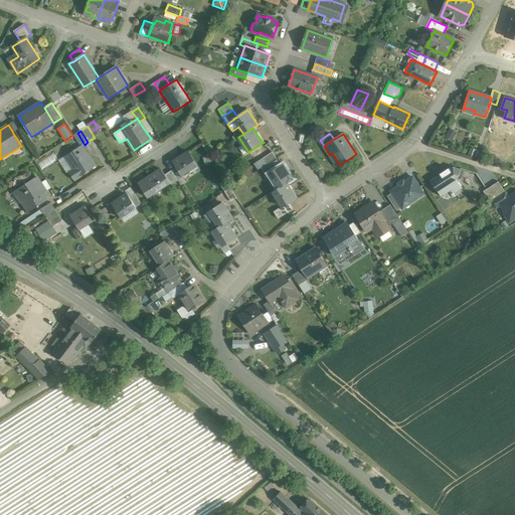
[(81,146),(64,156),(73,170),(69,173),(74,180),(96,167),(81,146)]
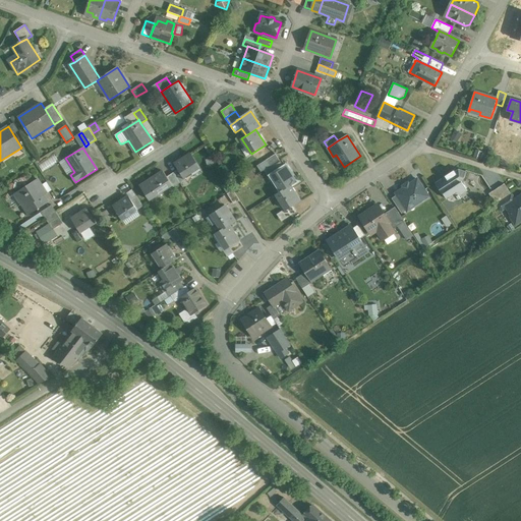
[(472,149),(470,157),(481,160),(483,153),(472,149)]
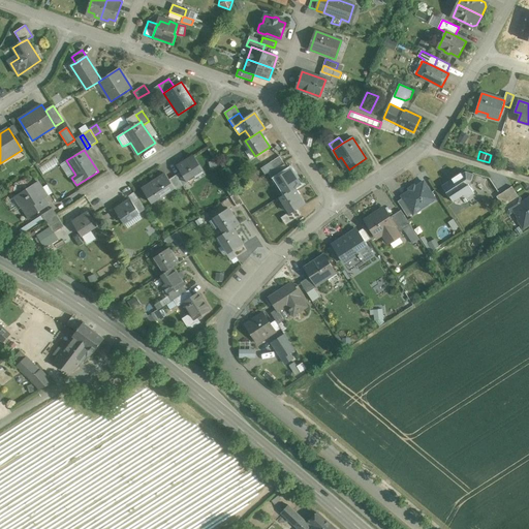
[(56,156),(40,164),(43,172),(59,163),(56,156)]
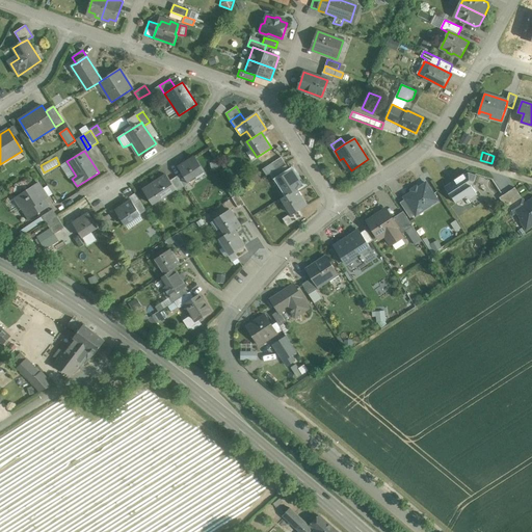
[(194,157),(179,167),(183,173),(188,181),(189,181),(204,170),(194,157)]
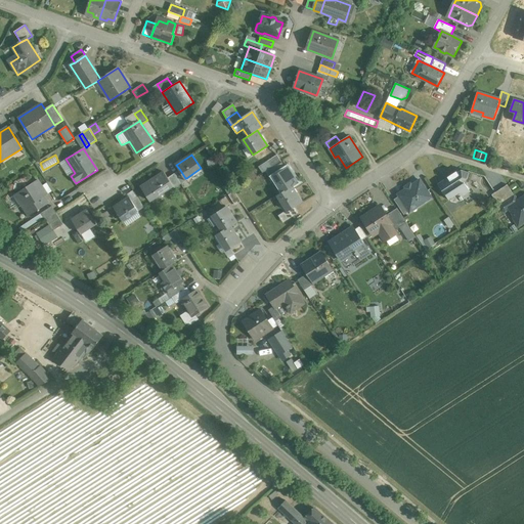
[(277,155),(267,162),(271,168),(281,161),(277,155)]
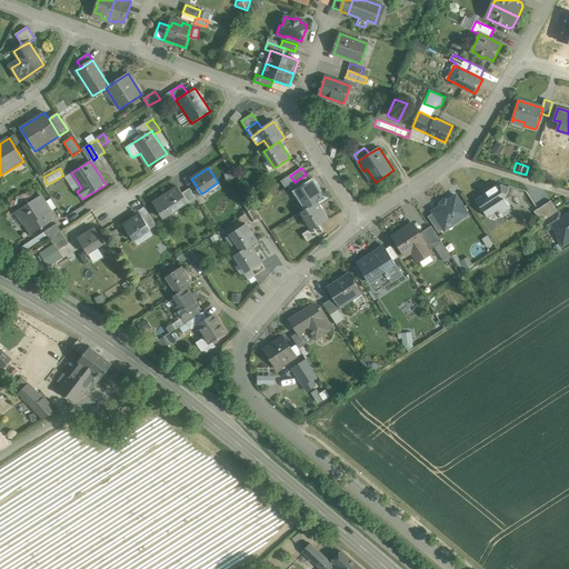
[(306,175),(295,182),(299,190),(311,183),(306,175)]
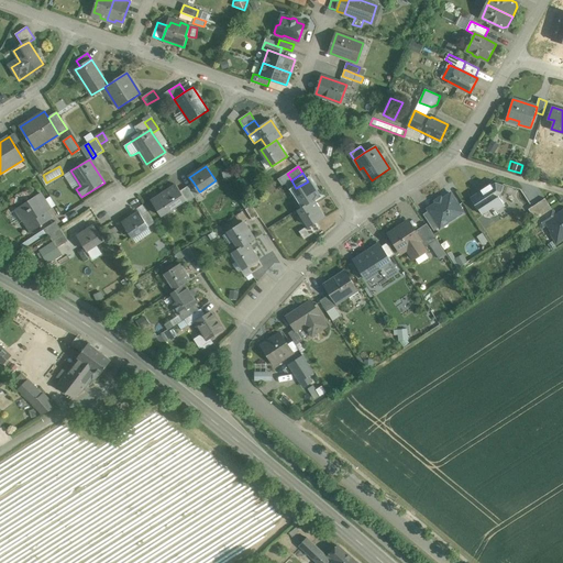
[(296,188),(295,189),(305,206),(313,200),(320,197),(309,179),(308,181),(296,188)]
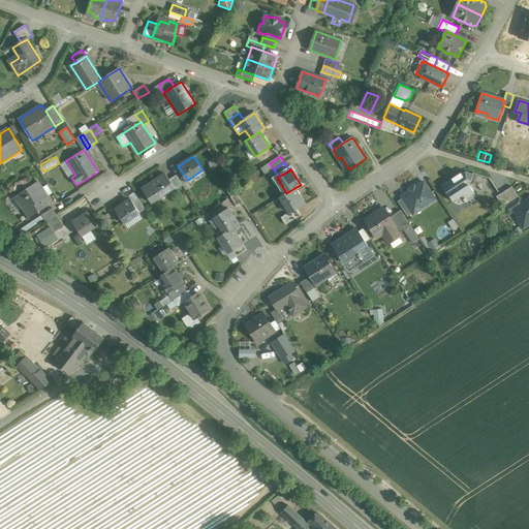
[(187,180),(182,172),(176,176),(183,186),(189,182),(188,180),(187,180)]
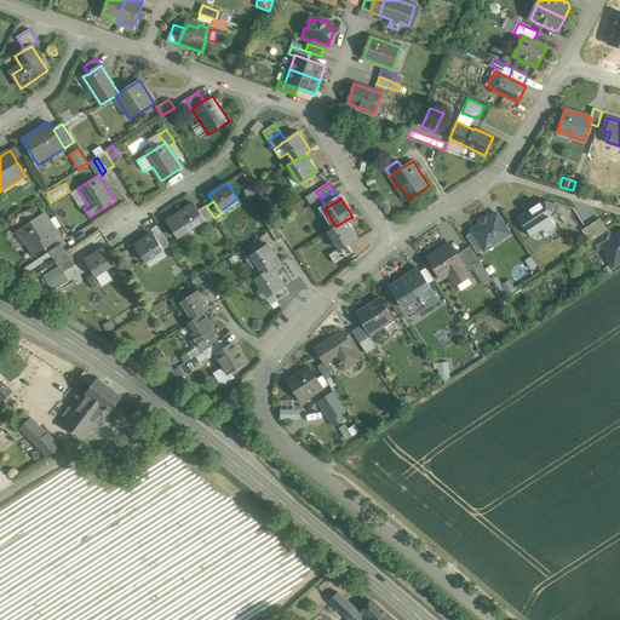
[(540,202),(529,210),(530,211),(518,218),(523,225),(524,225),(533,237),(533,236),(535,239),(540,240),(545,236),(546,237),(549,236),(546,234),(556,227),(549,216),(552,213),(555,205),(546,201),(541,205),(540,202)]
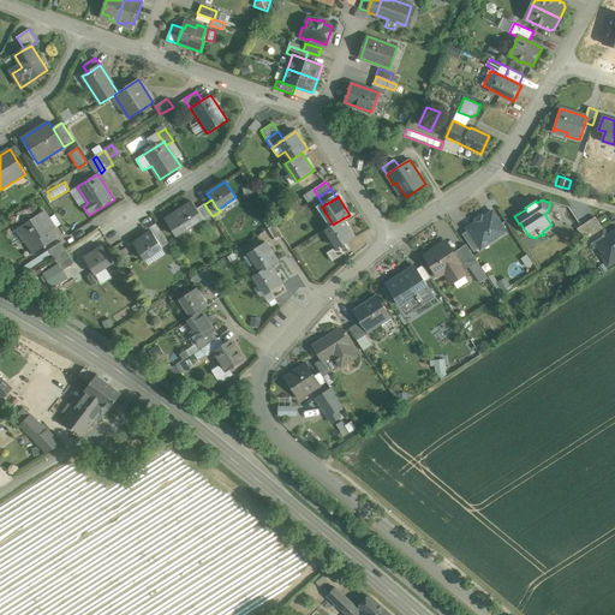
[(193,202),(166,220),(177,236),(203,219),(197,209),(193,202)]
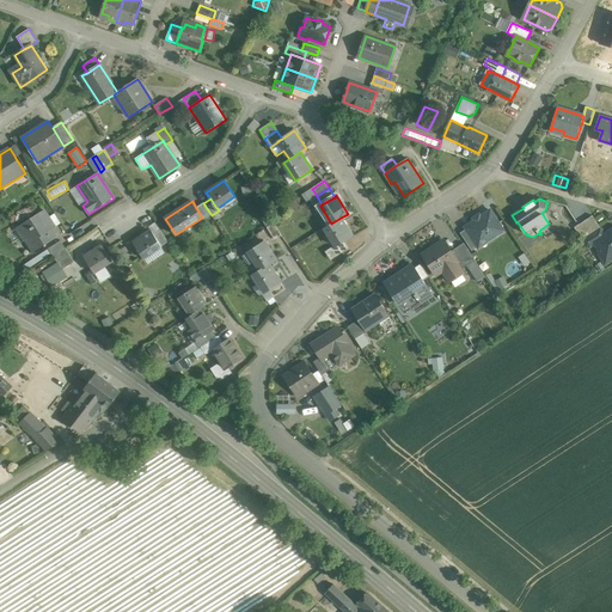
[(212,215),(203,203),(196,208),(202,218),(204,220),(212,215)]
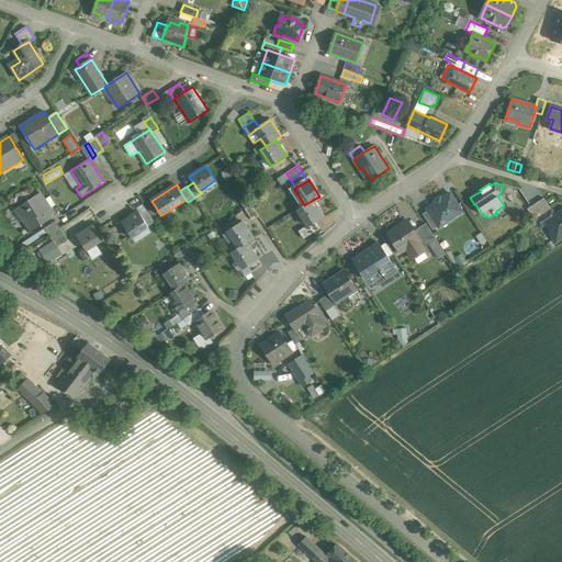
[(41,193),(17,209),(32,232),(52,218),(45,208),(48,205),(41,193)]
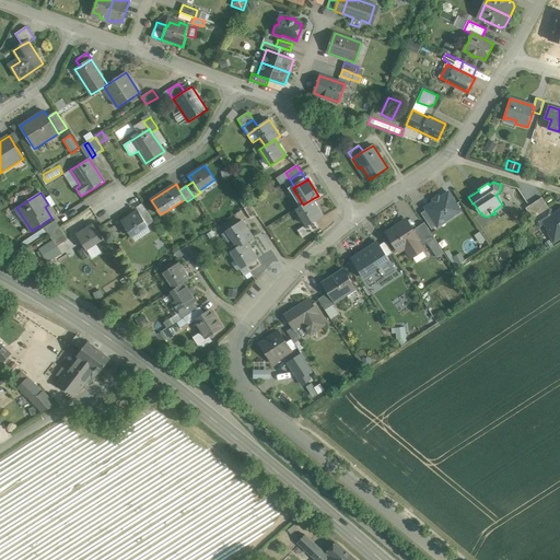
[(448,193),(426,208),(427,210),(435,222),(435,221),(442,217),(445,221),(448,218),(450,220),(462,211),(448,193)]
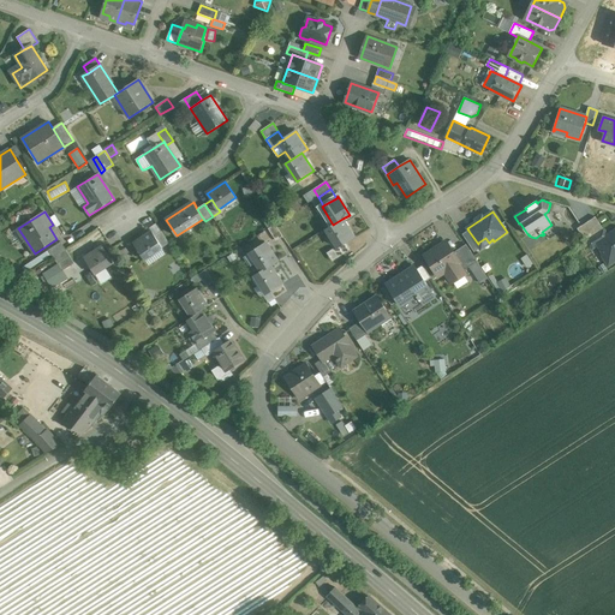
[(596,216),(578,228),(586,242),(604,230),(596,216)]
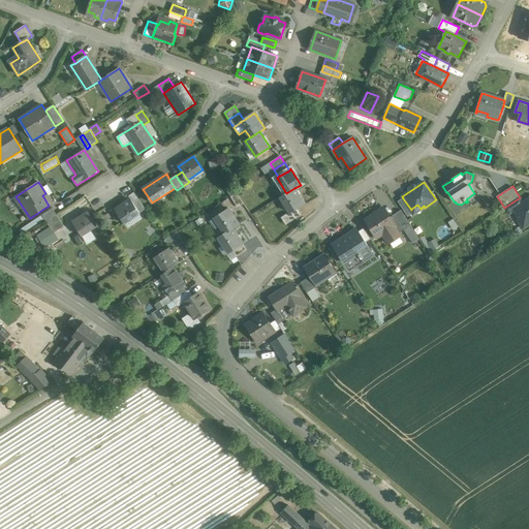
[(294,188),(286,193),(281,197),(290,213),(290,214),(298,209),(305,205),(294,188)]
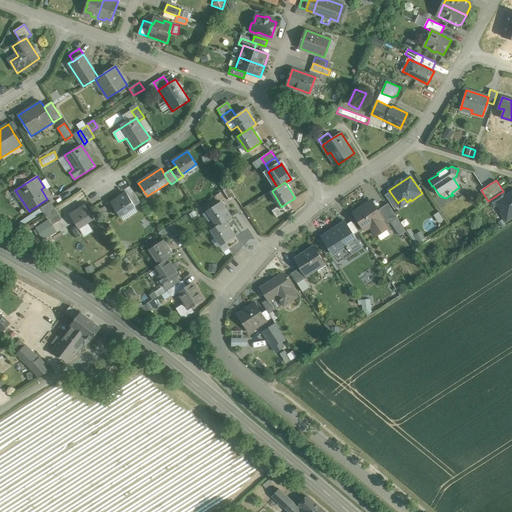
[(236,197),(229,187),(223,190),(230,200),(236,197)]
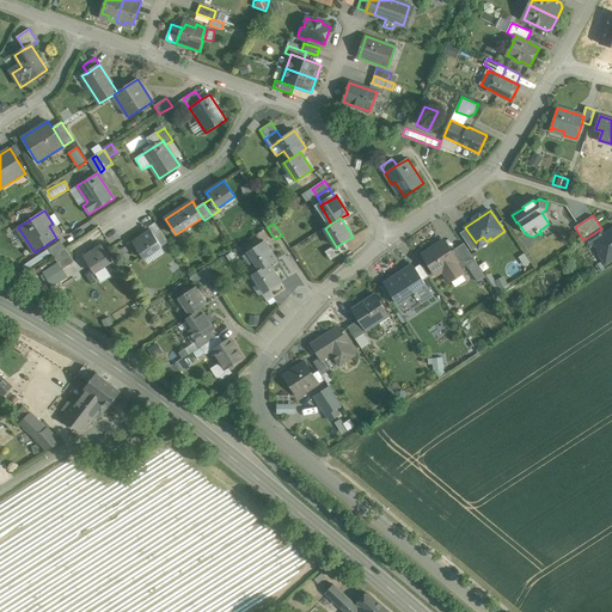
[(601,228),(583,240),(587,246),(589,246),(595,244),(594,242),(605,234),(601,228)]
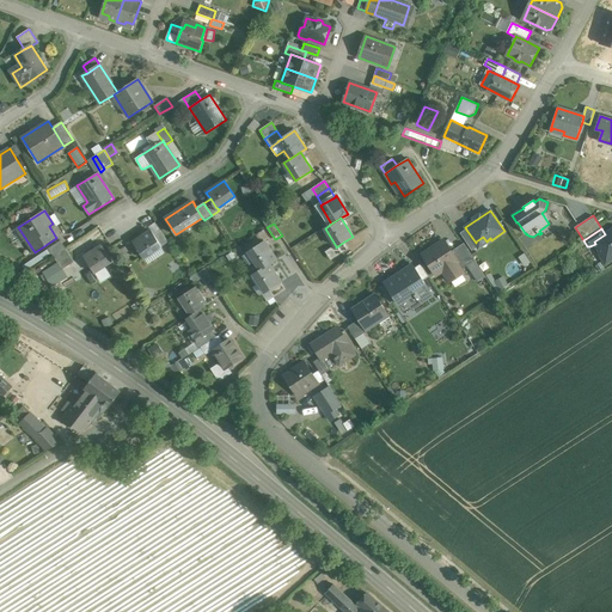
[(169,243),(161,230),(154,234),(161,246),(169,243)]
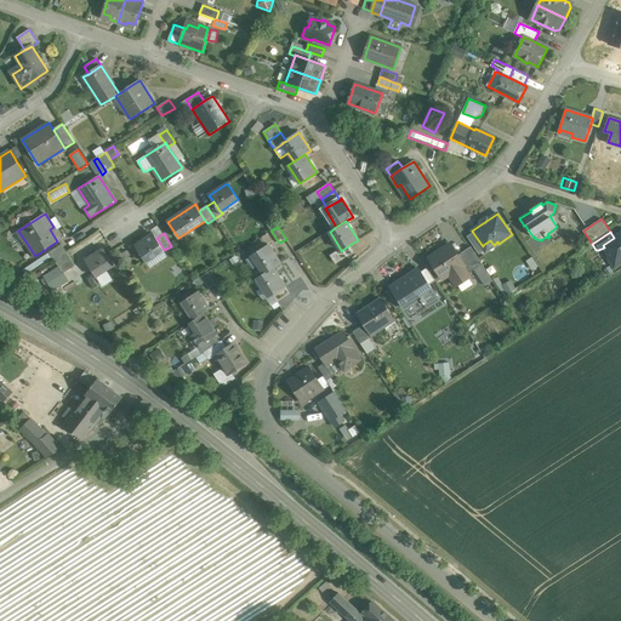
[(483,246),(473,233),(467,237),(479,255),(485,250),(483,245),(483,246)]
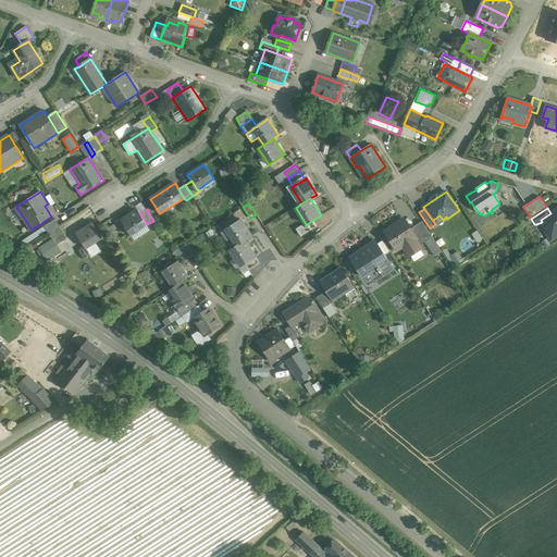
[(556,209),(551,213),(541,220),(542,222),(546,230),(546,232),(549,237),(553,238),(556,235),(556,209)]
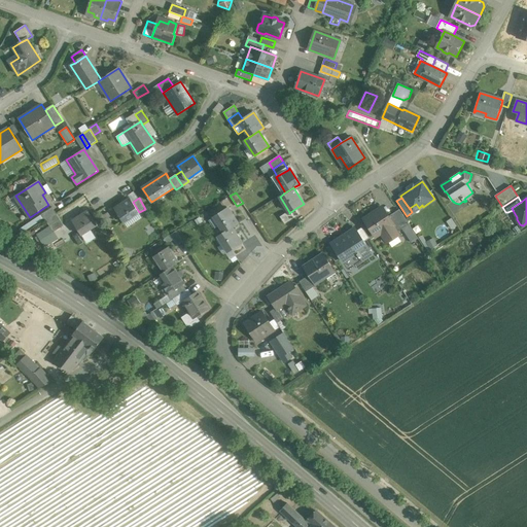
[(133,202),(131,199),(114,209),(124,222),(139,212),(133,202)]
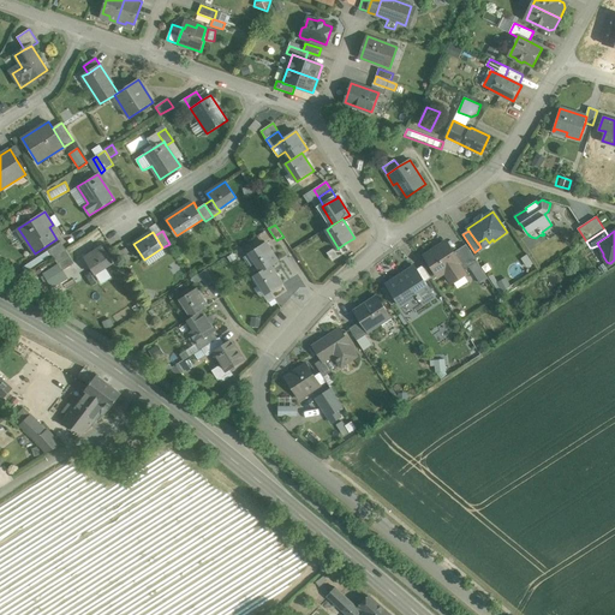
[(61,242),(48,250),(53,257),(54,257),(66,249),(61,242)]
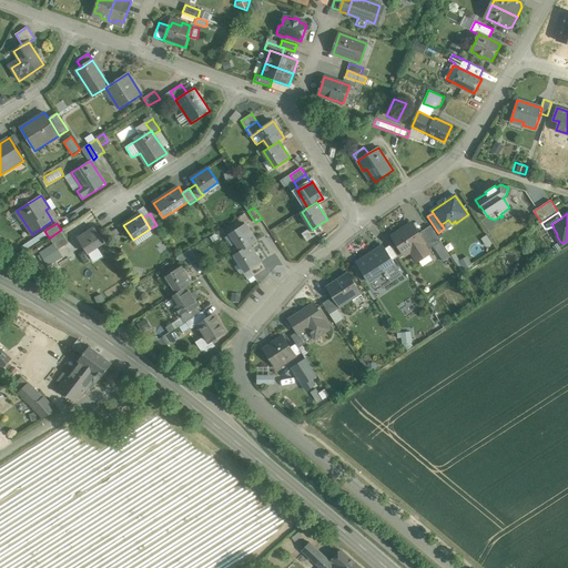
[(413,223),(393,236),(405,255),(411,251),(417,262),(430,253),(428,250),(424,243),(425,242),(418,233),(413,223)]
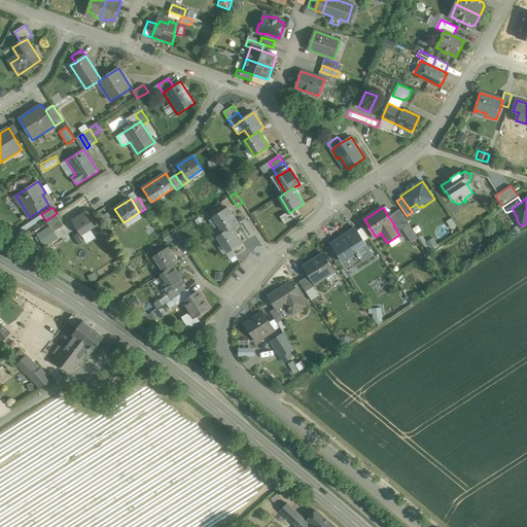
[(229,208),(214,217),(209,220),(214,229),(219,225),(224,233),(233,227),(238,223),(229,208)]
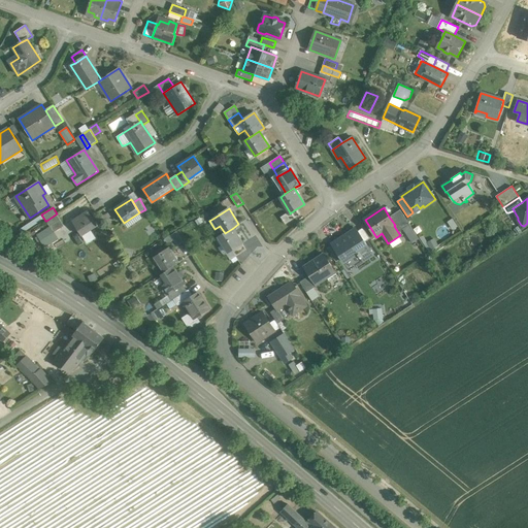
[(297,208),(290,213),(290,212),(287,215),(291,221),(301,215),(297,208)]
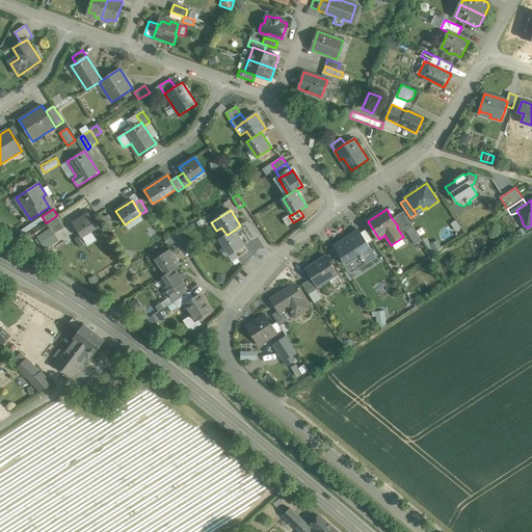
[(403,211),(392,218),(398,227),(397,228),(401,234),(406,231),(413,240),(420,236),(413,227),(414,227),(403,211)]
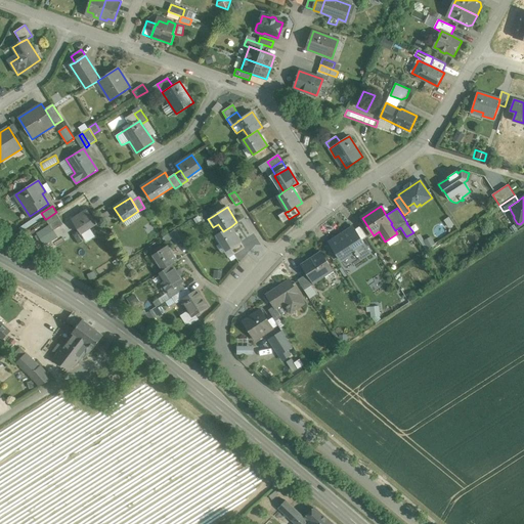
[(87,210),(72,220),(81,233),(96,224),(87,210)]
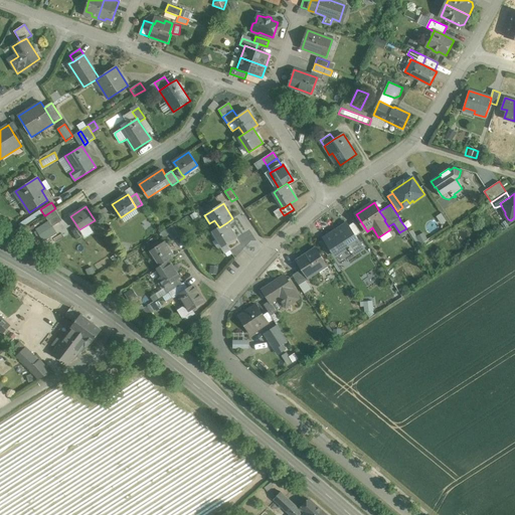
[(55,208),(45,215),(48,221),(58,214),(55,208)]
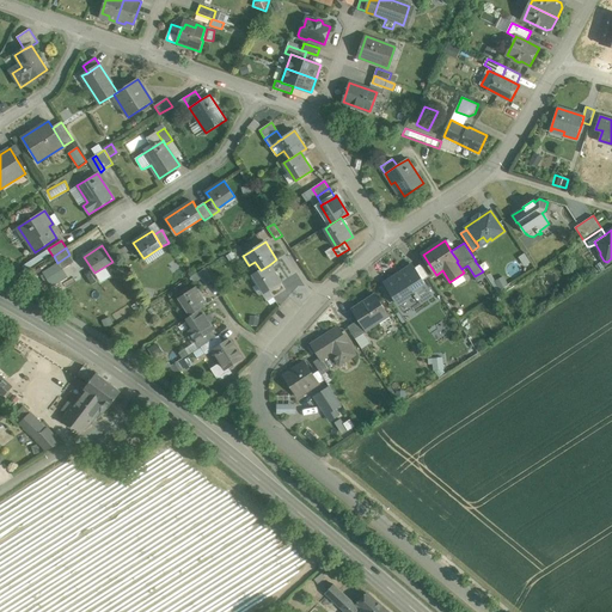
[(332,248),(325,252),(331,261),(337,256),(332,249),(332,248)]
